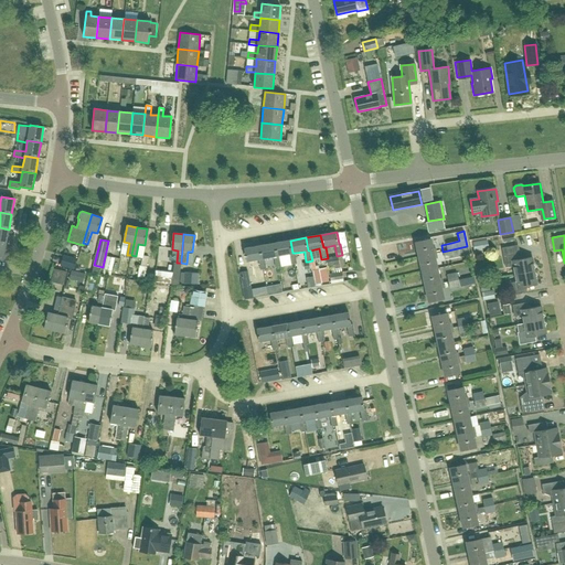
[(430,240),(415,243),(418,257),(437,254),(436,248),(433,249),(430,240)]
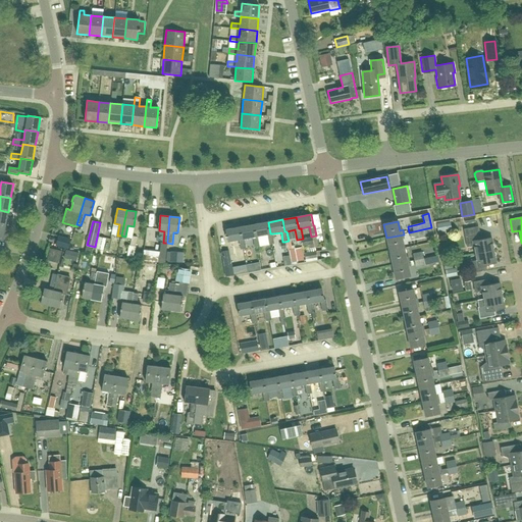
[(256,237),(258,237),(267,235),(269,245),(274,244),(272,233),(270,233),(268,222),(254,224),(256,237)]
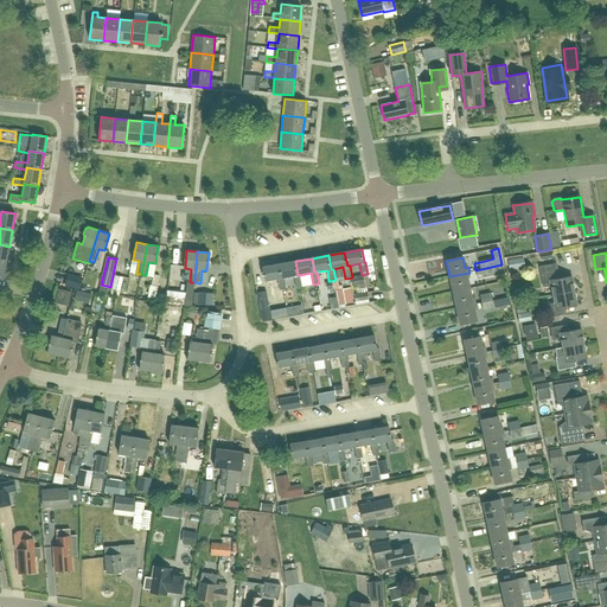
[(302,286),(300,275),(298,275),(295,261),(279,264),(281,278),(285,278),(294,276),(296,287),(302,286)]
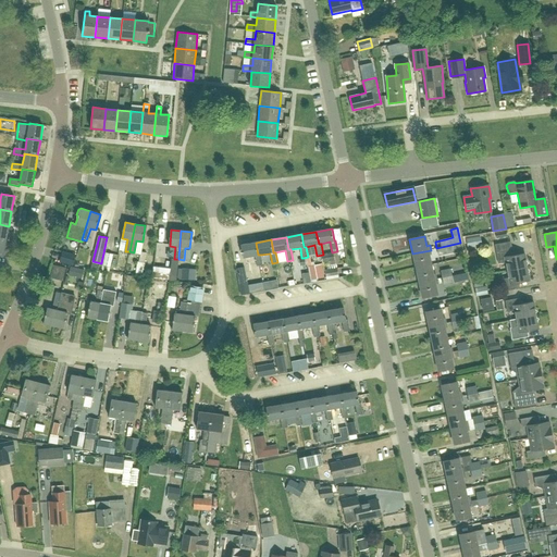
[(256,243),(240,245),(243,258),(255,256),(257,267),(262,265),(261,255),(258,255),(256,243)]
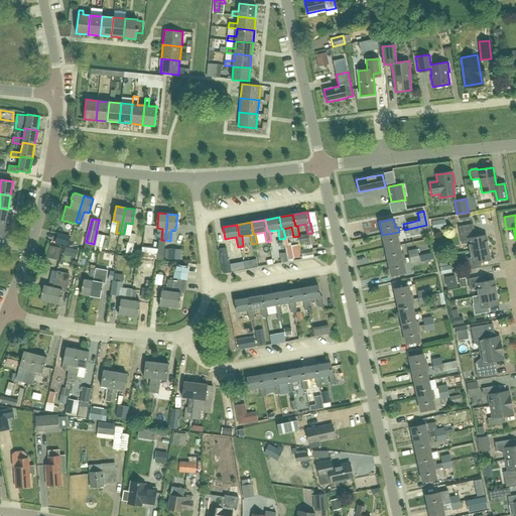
[(473,237),(472,232),(471,225),(459,227),(462,244),(469,243),(470,251),(488,248),(486,235),(473,237)]
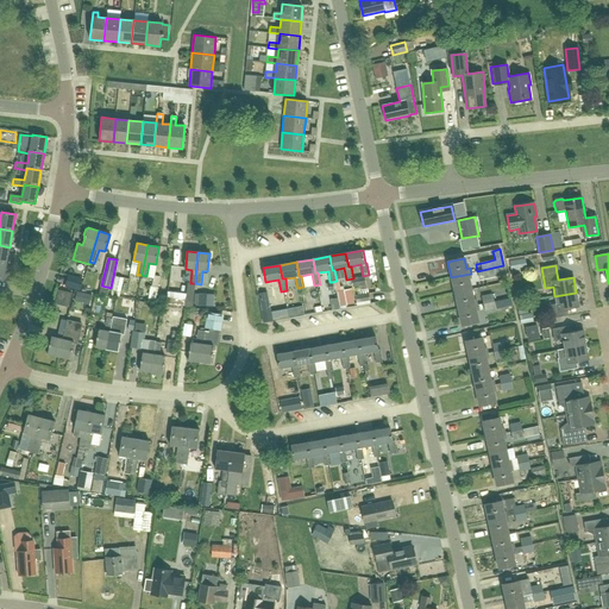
[(488,269),(477,271),(479,280),(490,277),(504,274),(503,267),(488,270),(488,269)]
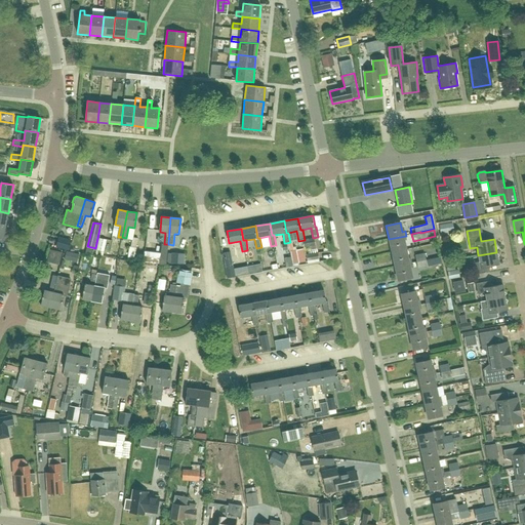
[(405,250),(403,241),(407,240),(406,236),(389,239),(392,253),(405,250)]
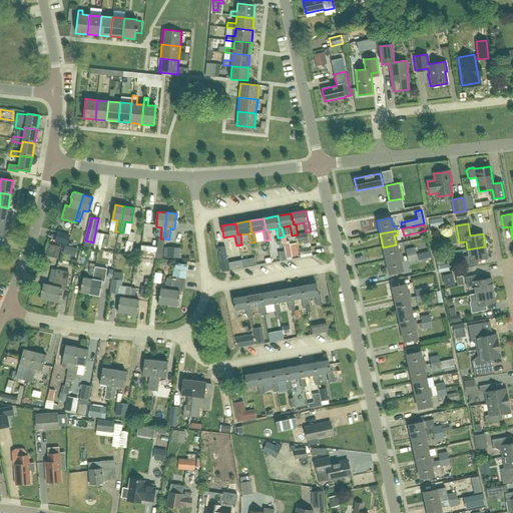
[(55,241),(67,244),(70,234),(58,231),(55,241)]
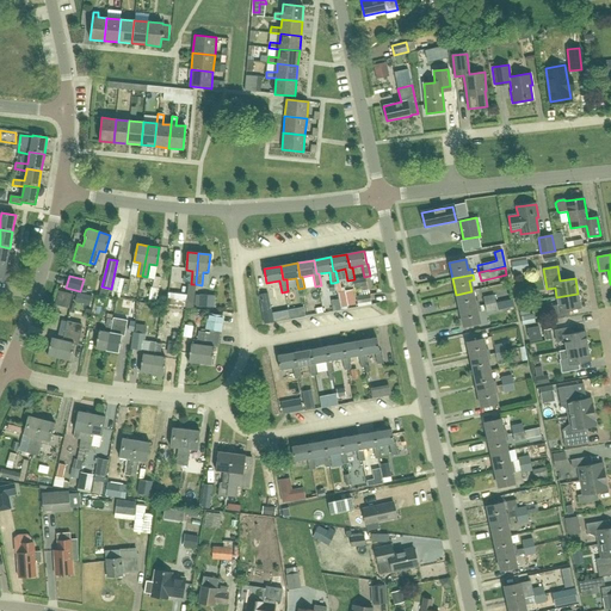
[(122,292),(124,278),(116,277),(113,291),(122,292)]
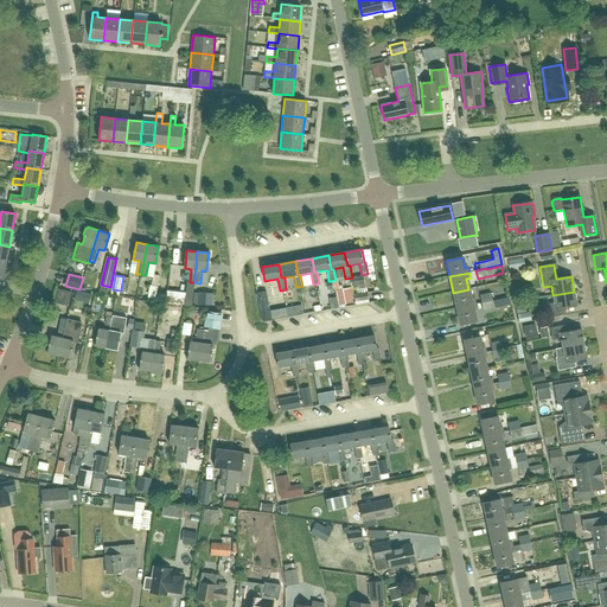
[(69,306),(72,292),(59,288),(56,302),(69,306)]
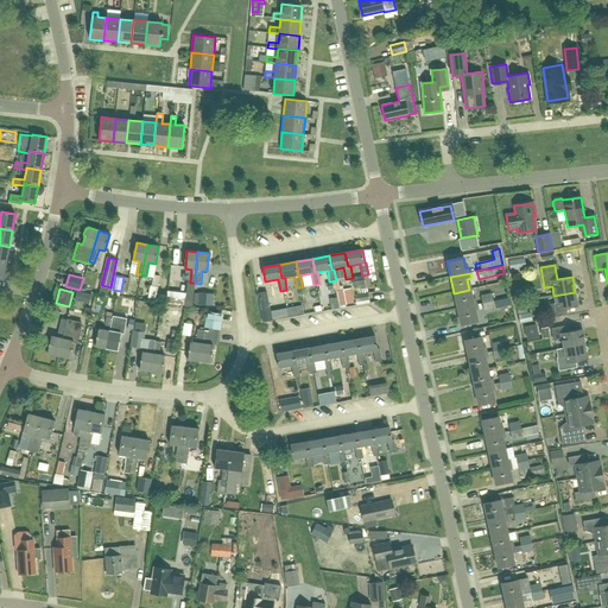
[(350,290),(337,292),(340,306),(353,304),(350,290)]
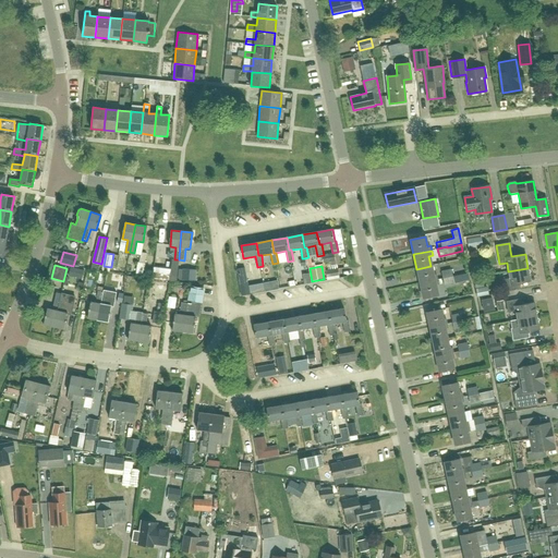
[(437,275),(433,276),(431,266),(416,269),(420,283),(438,279),(437,275)]
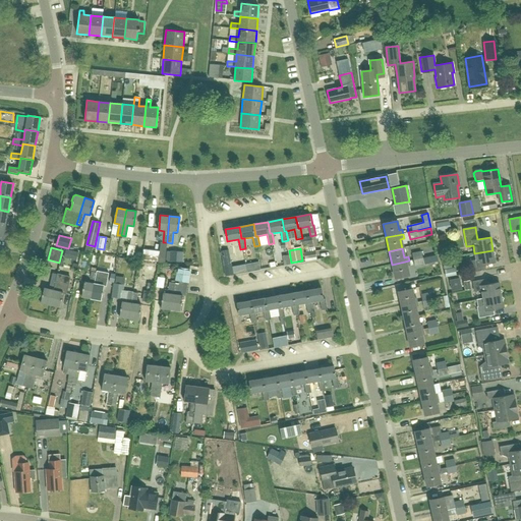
[(63,257),(72,259),(76,261),(78,252),(65,249),(63,257)]
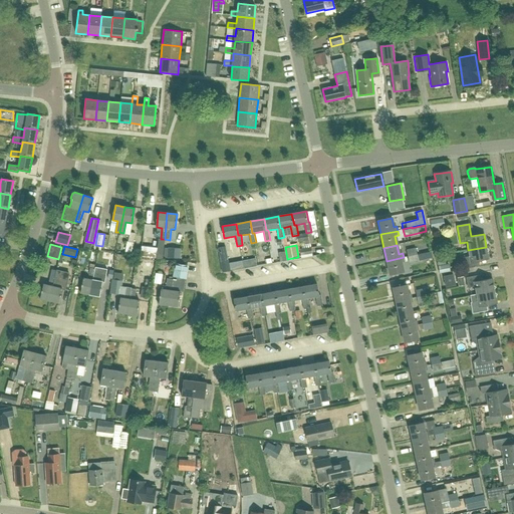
[(141,246),(140,256),(156,257),(157,247),(141,246)]
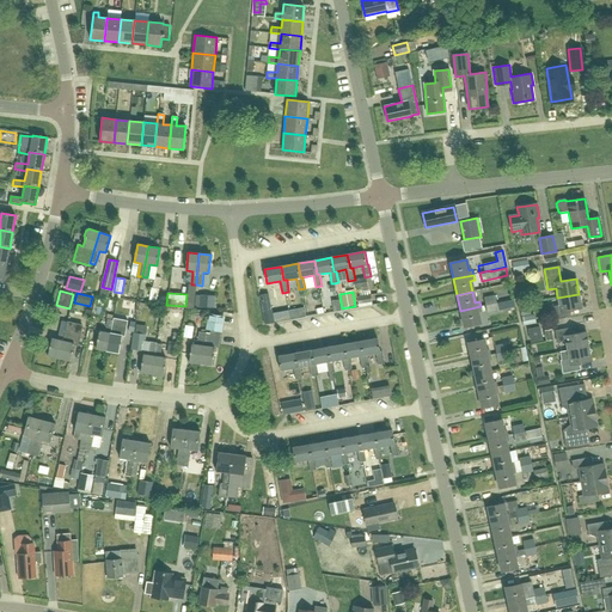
[(199,306),(214,307),(215,295),(200,294),(199,306)]
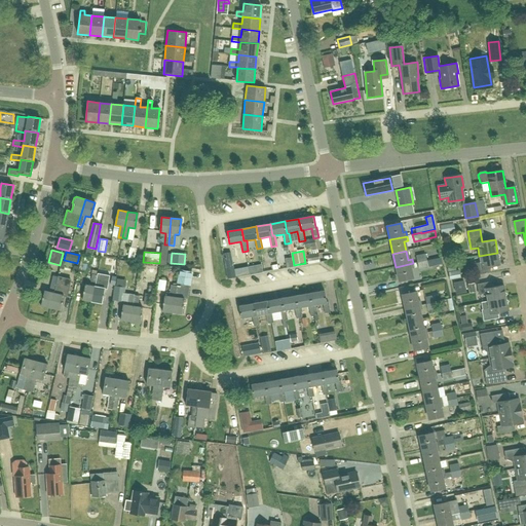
[(235,276),(230,253),(222,254),(226,278),(235,276)]
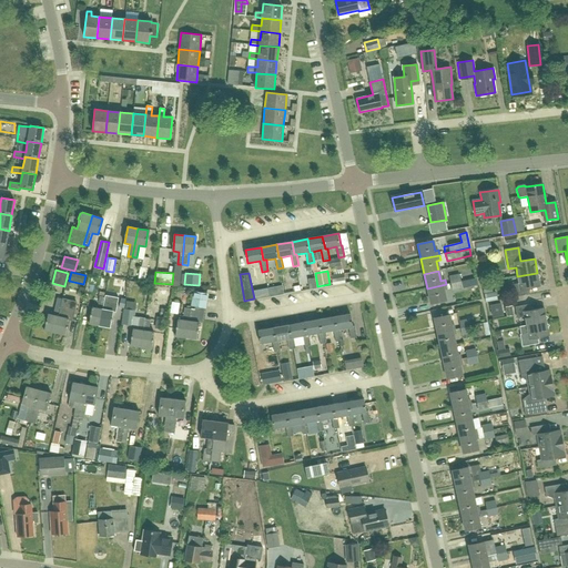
[(344,273),(332,275),(333,282),(346,280),(344,273)]
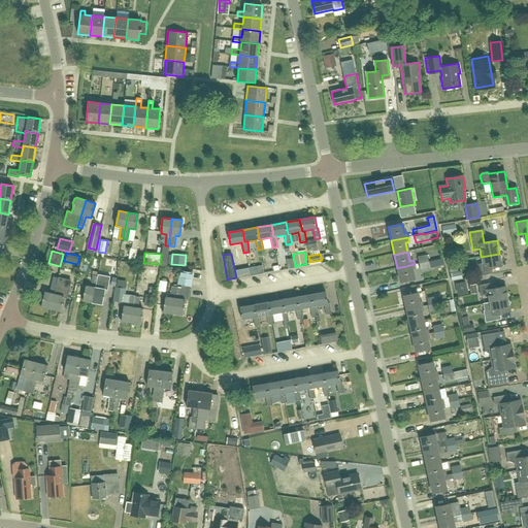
[(499,254),(481,257),(484,269),(475,270),(477,276),(490,274),(489,268),(501,266),(499,254)]
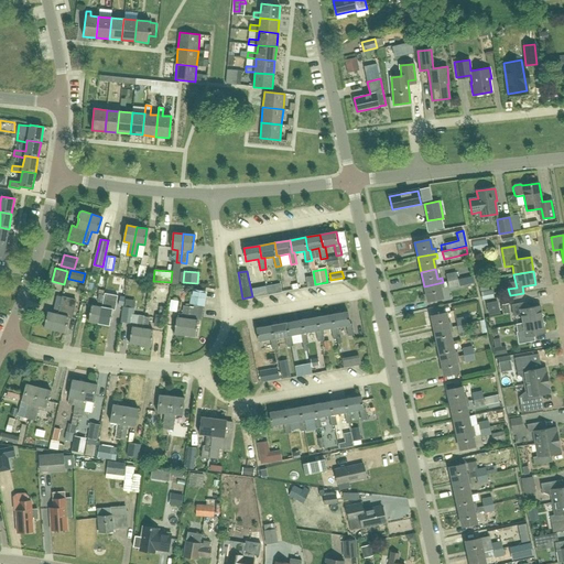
[(457,272),(447,273),(448,281),(458,279),(457,272)]
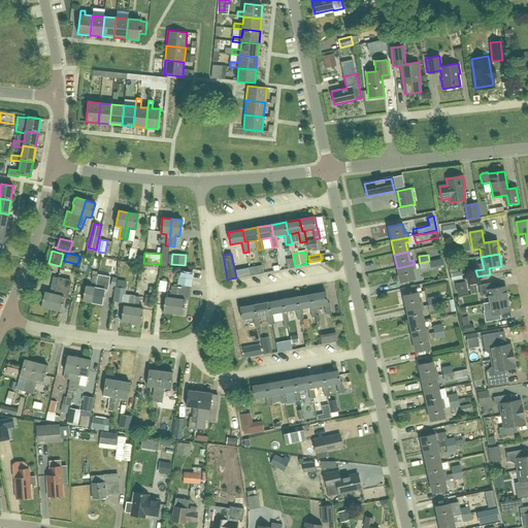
[(421,269),(430,267),(429,261),(420,263),(421,269)]
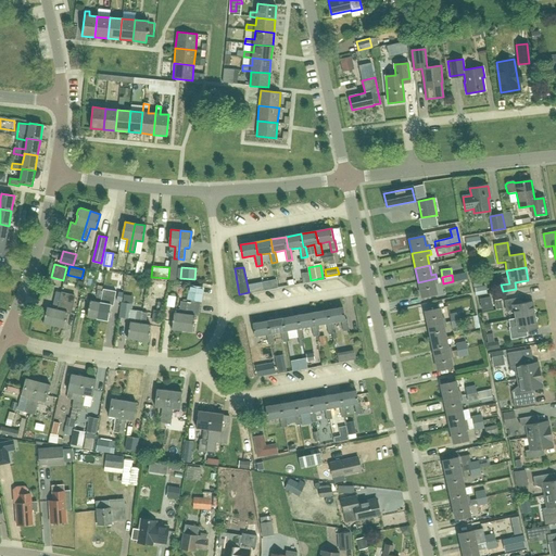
[(436,294),(433,285),(438,283),(437,278),(418,282),(421,298),(436,294)]
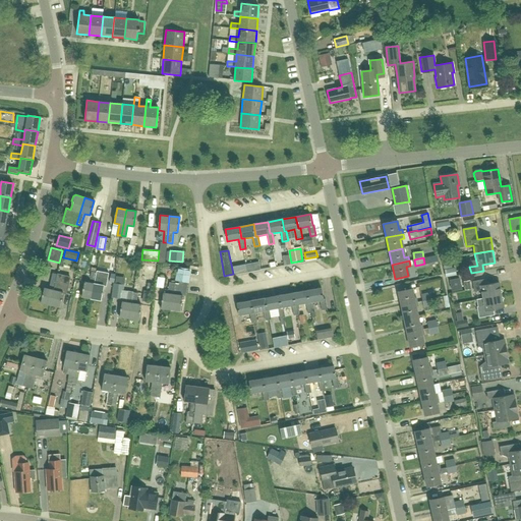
[(178,267),(175,281),(187,283),(190,269),(178,267)]
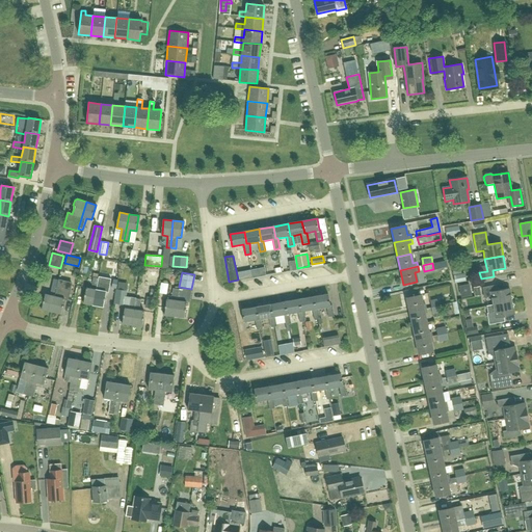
[(462,273),(453,275),(452,275),(454,283),(463,281),(462,273)]
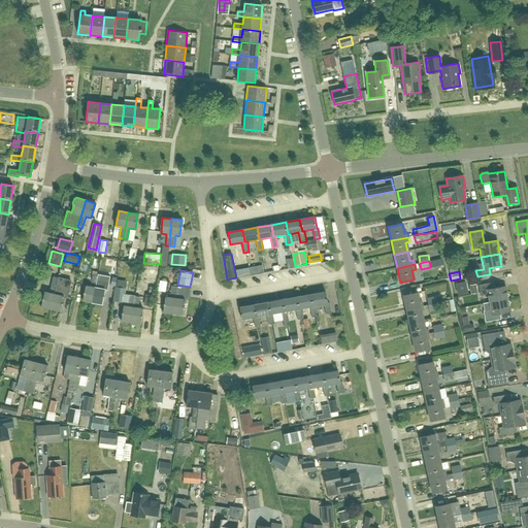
[(110,276),(98,274),(98,276),(93,303),(102,305),(105,290),(107,291),(110,276)]
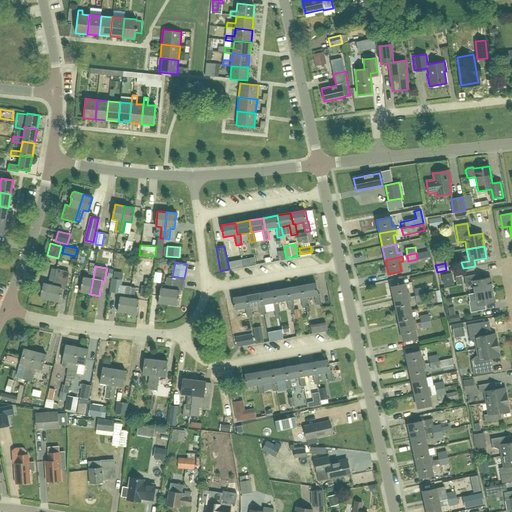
[(83,277),(80,292),(90,294),(95,268),(90,267),(88,278),(83,277)]
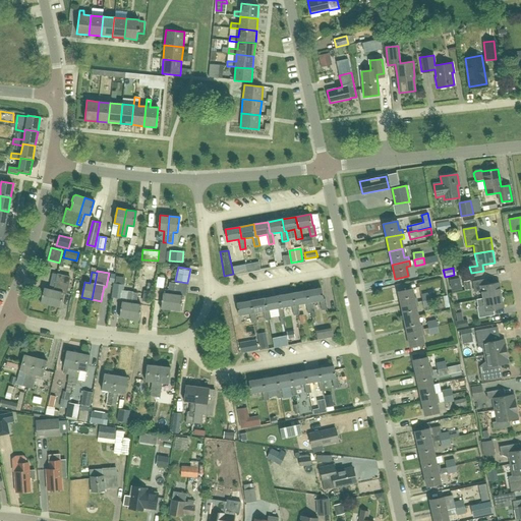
[(53,273),(52,278),(50,289),(44,287),(41,303),(50,305),(57,274),(53,273)]
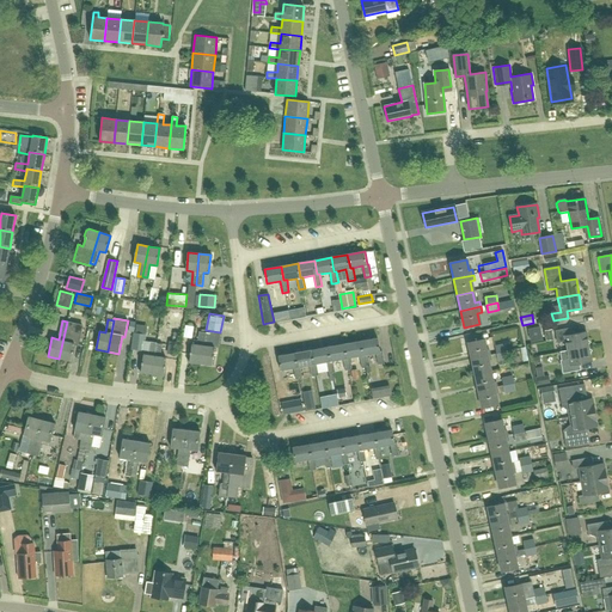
[(67,322),(59,359),(69,361),(74,344),(78,344),(83,325),(68,322),(67,322)]
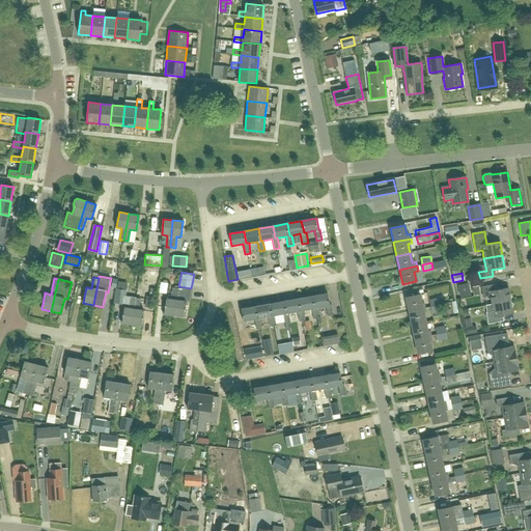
[(457,285),(459,297),(470,295),(467,283),(457,285)]
